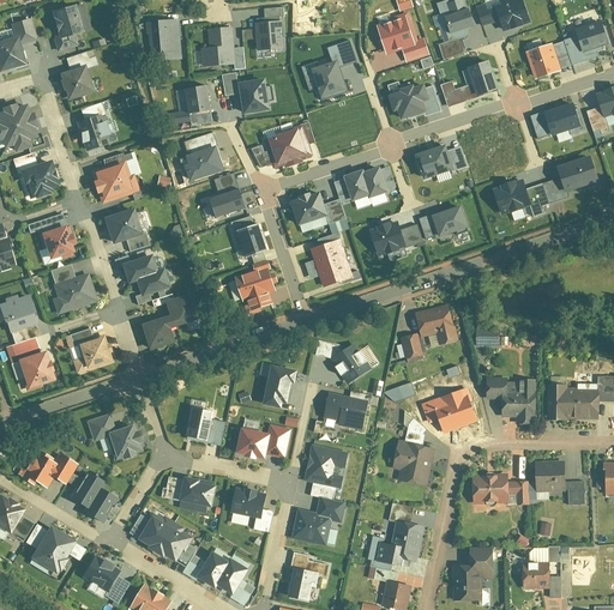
[(452,18),(444,20),(446,28),(451,38),(467,32),(474,29),(463,0),(449,6),(452,18)]
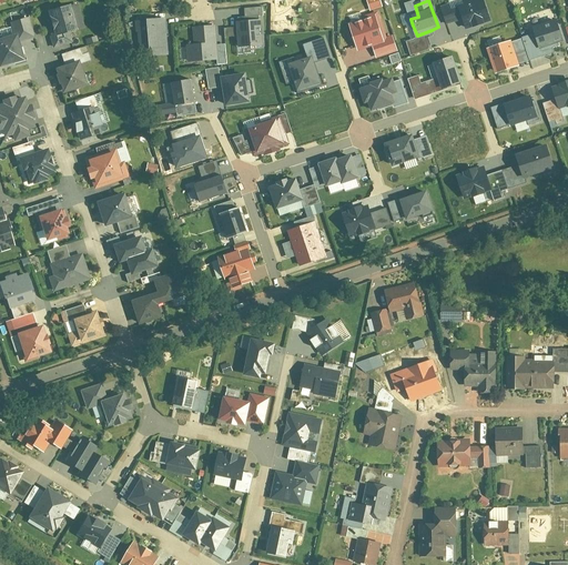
[(473,0),(464,3),(465,7),(459,9),(466,28),(489,20),(483,0),(479,0),(474,2),(473,0)]
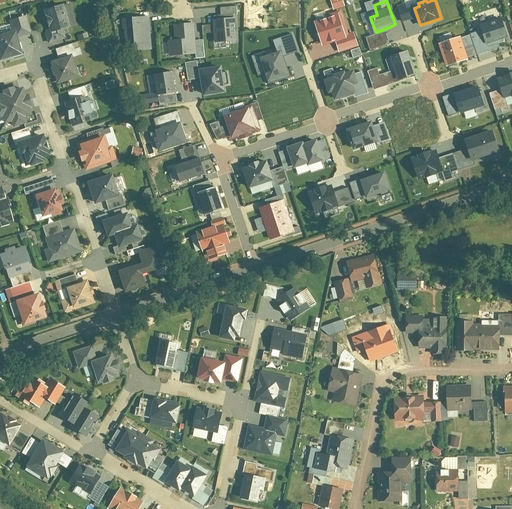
[(62,7),(44,12),(50,34),(68,29),(62,7)]
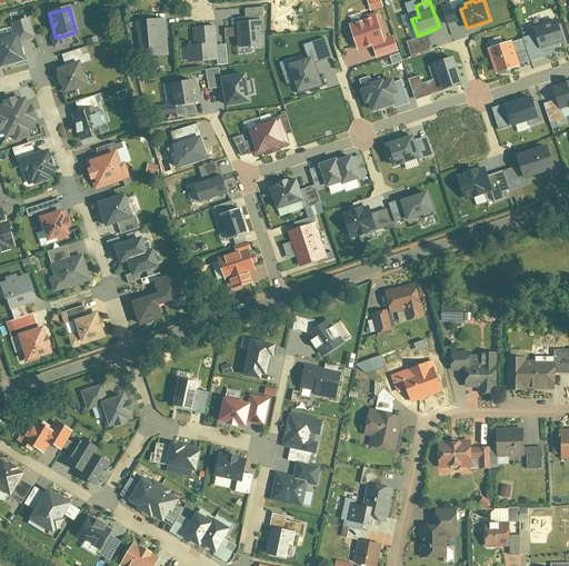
[(380,12),(346,22),(355,50),(388,40),(380,12)]
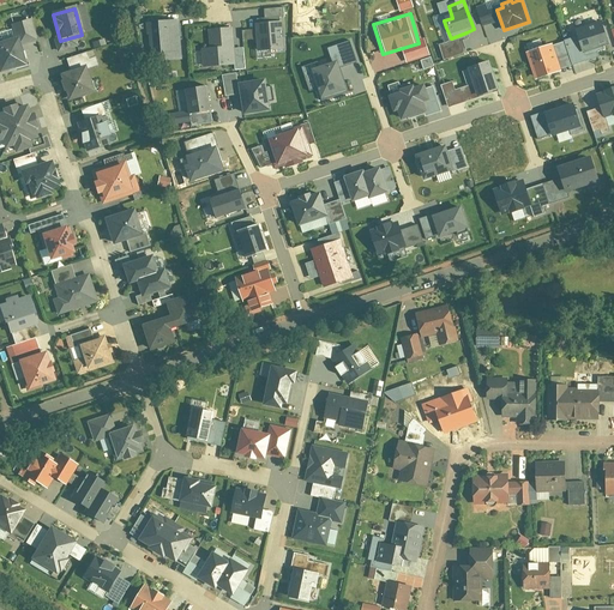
[(283,16),(257,16),(258,52),(284,52),(283,16)]
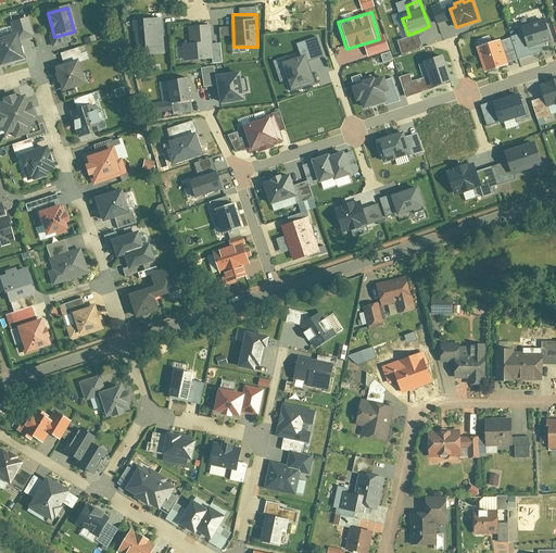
[(161,20),(135,22),(138,54),(164,51),(161,20)]
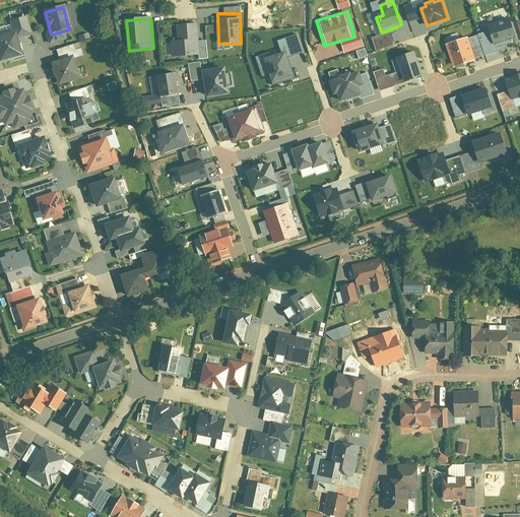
[(198,19),(175,19),(175,54),(199,54),(198,19)]
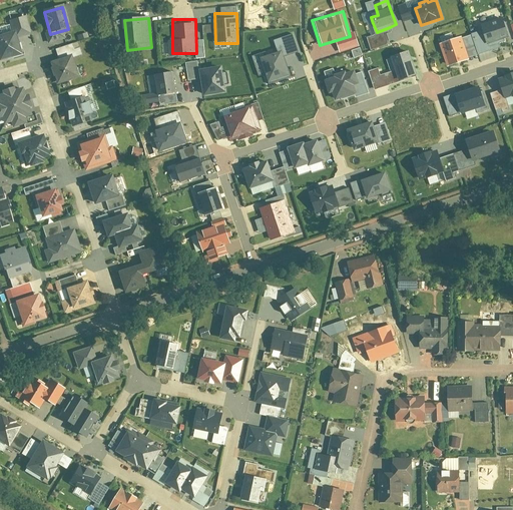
[(481,25),(487,44),(505,38),(499,19),(481,25)]
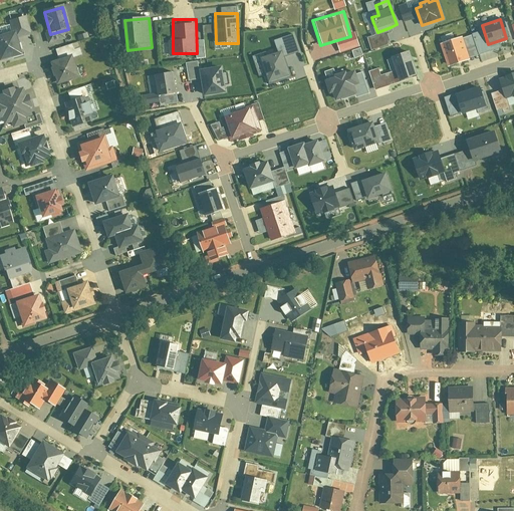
[(393,31),(391,27),(377,32),(373,23),(371,23),(376,36),(384,34),(393,31)]
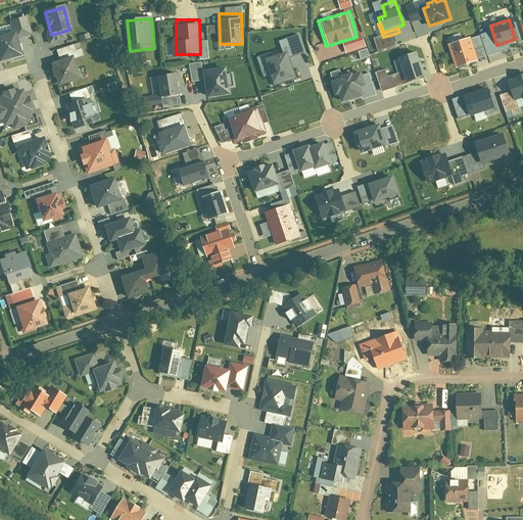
[(14,35),(0,39),(0,61),(0,63),(20,57),(14,35)]
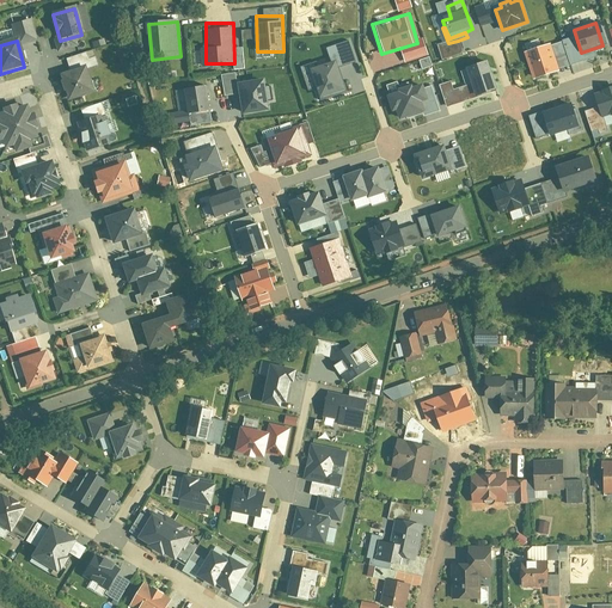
[(458,41),(448,43),(438,47),(442,63),(464,56),(458,41)]
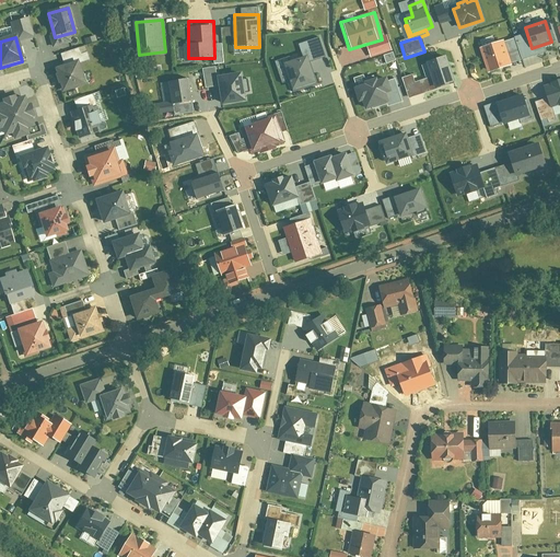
[(299,47),(301,54),(310,50),(313,61),(325,58),(319,39),(299,47)]
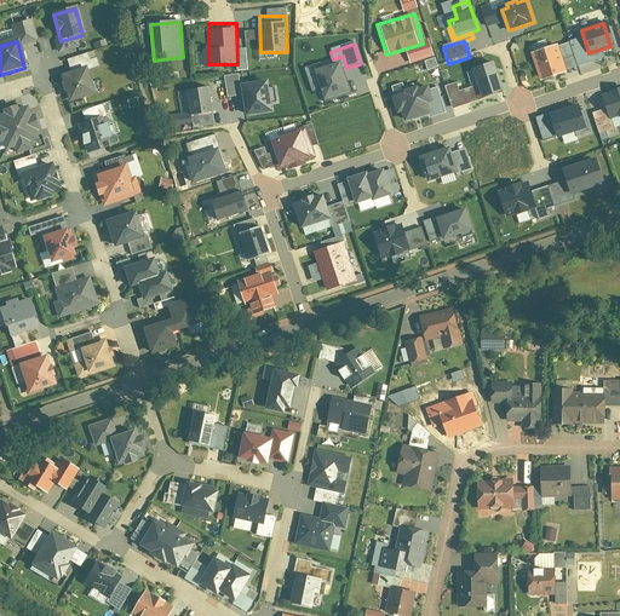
[(557,47),(534,56),(541,79),(566,72),(557,47)]
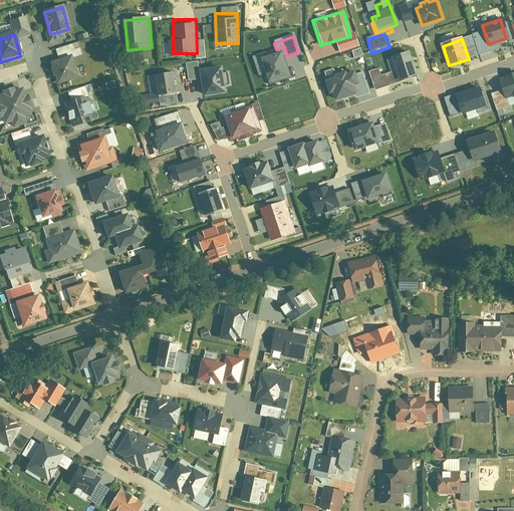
[(351,47),(353,55),(362,52),(359,44),(351,47)]
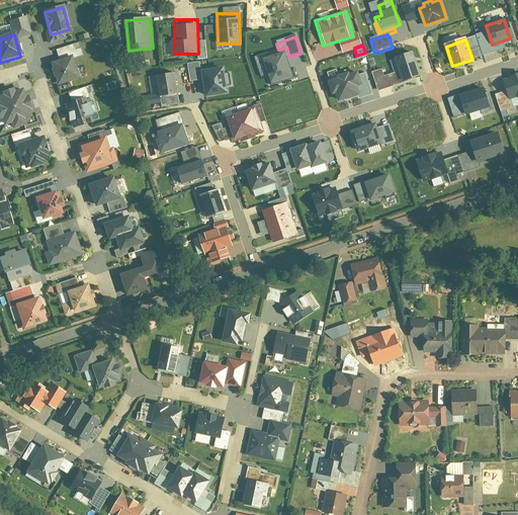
[(278,50),(264,54),(274,84),(295,77),(289,57),(286,47),(278,50)]
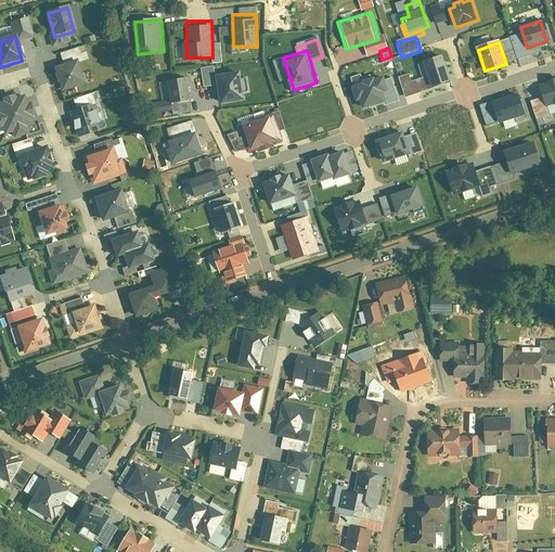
[(441,55),(426,61),(430,74),(434,86),(450,80),(441,55)]
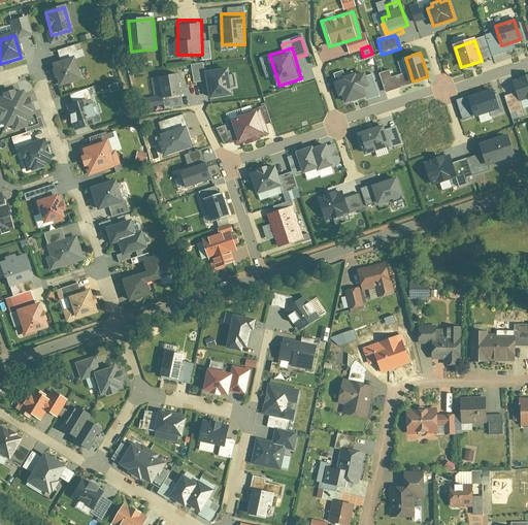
[(72,61),(54,67),(60,87),(78,81),(72,61)]
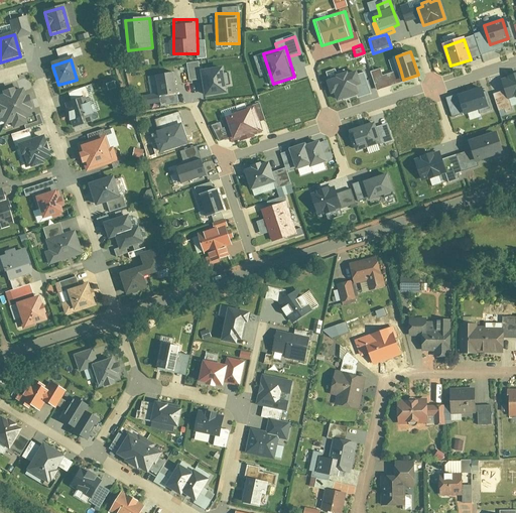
[(219,65),(200,71),(207,98),(227,92),(219,65)]
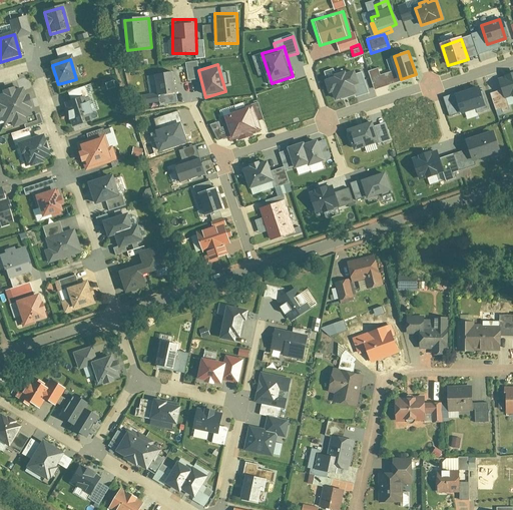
[(401,79),(398,68),(381,74),(378,67),(368,70),(375,88),(401,79)]
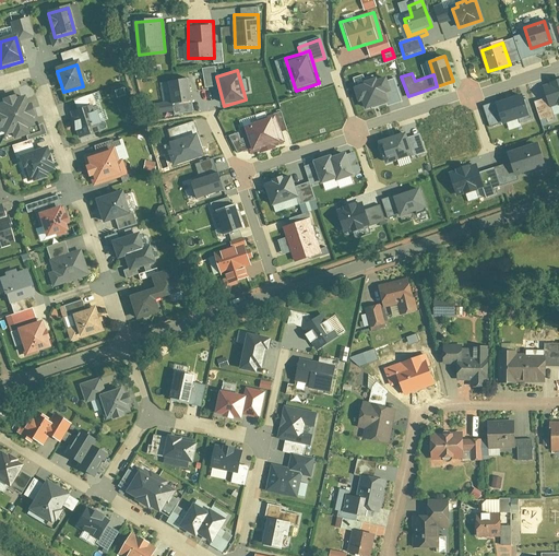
[(367,83),(356,86),(360,99),(364,98),(366,106),(371,104),(372,107),(387,102),(385,99),(393,97),(387,77),(377,79),(377,78),(366,81),(367,83)]
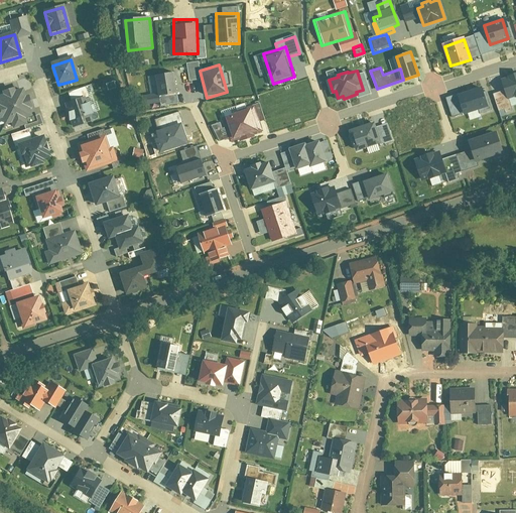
[(515,73),(501,78),(507,98),(515,94),(515,73)]
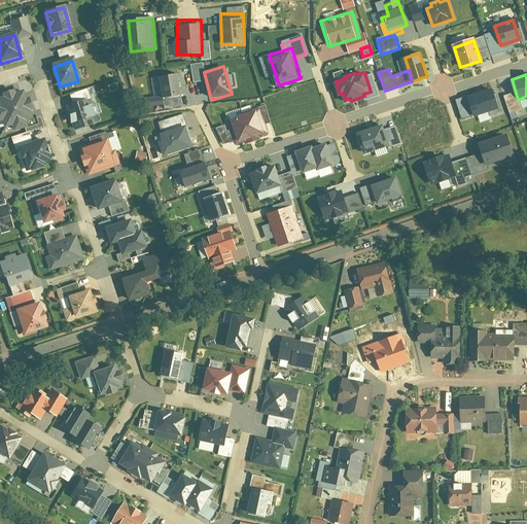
[(176,77),(160,81),(164,101),(180,97),(176,77)]
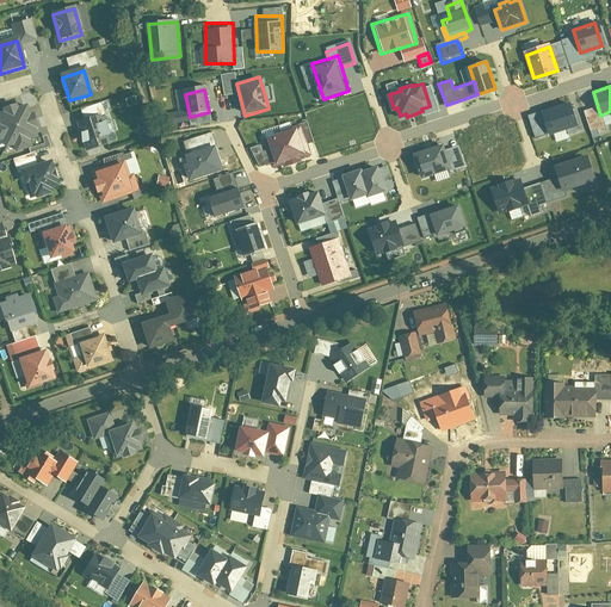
[(574,98),(528,111),(536,138),(581,125),(574,98)]
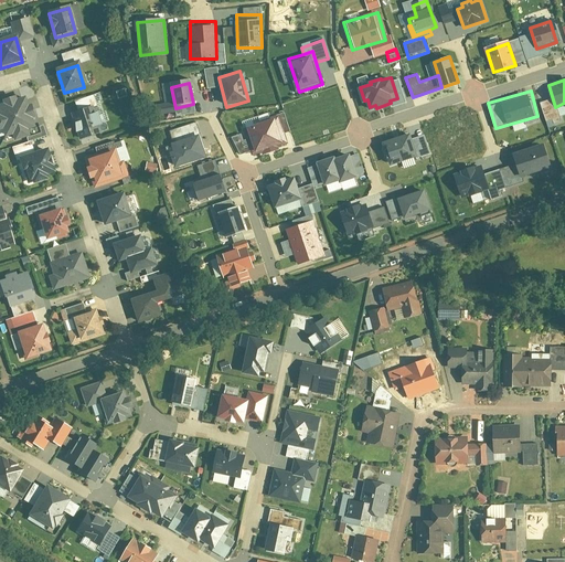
[(0,125),(3,125),(6,133),(13,130),(16,137),(27,134),(28,139),(35,137),(32,125),(34,124),(31,115),(35,114),(32,103),(28,104),(25,96),(16,98),(14,95),(4,98),(6,103),(0,104),(0,125)]
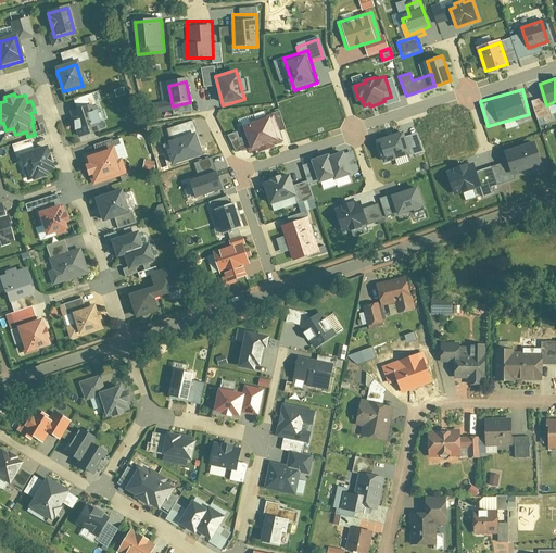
[(89,105),(71,112),(79,137),(98,130),(89,105)]
